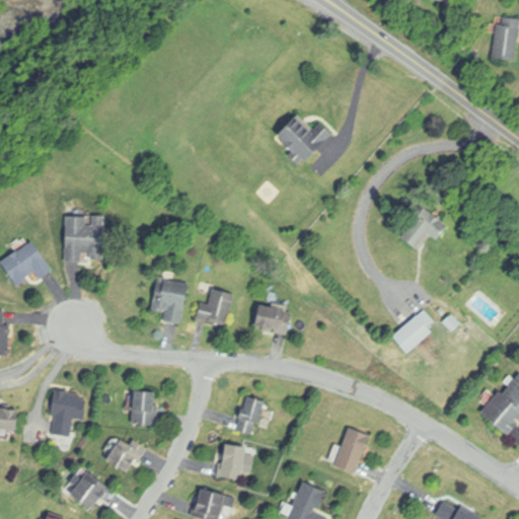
[(518,60),(518,18),(498,18),(497,60),(518,60)]
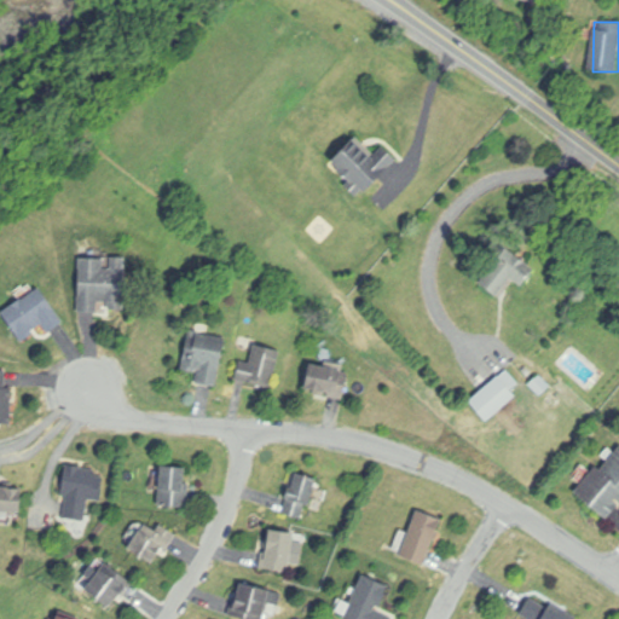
[(329,161),(356,134),(376,155),(383,146),(397,161),(365,194),(363,191),(357,197),(345,185),(350,181),(329,161)]
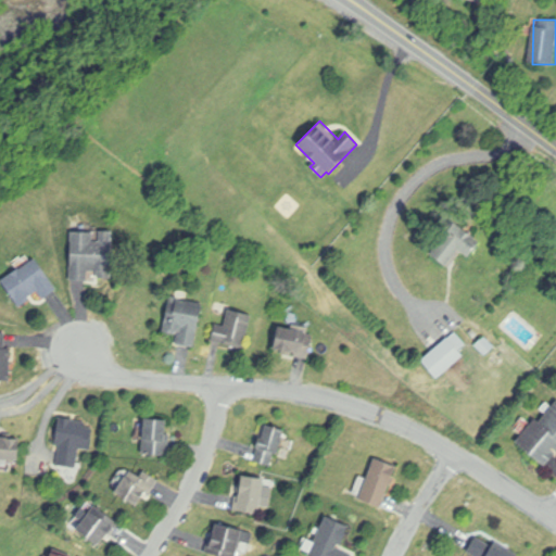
[(431,254),(455,222),(481,241),(468,258),(460,252),(450,267),(431,254)]
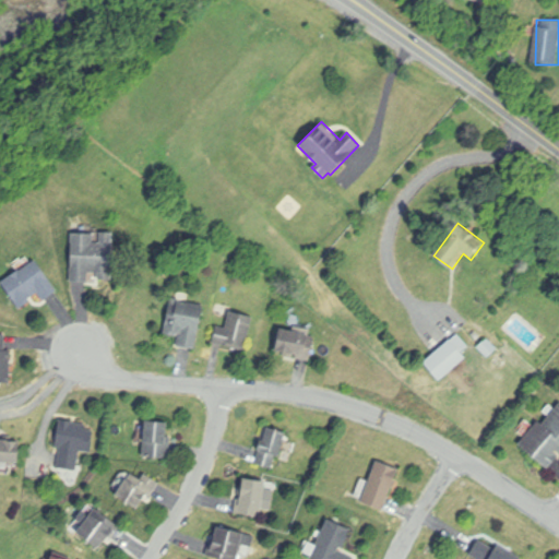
[(71,233),(95,233),(95,244),(100,244),(100,233),(114,233),(113,281),(99,281),(99,273),(88,273),(88,283),(70,283),(71,233)]
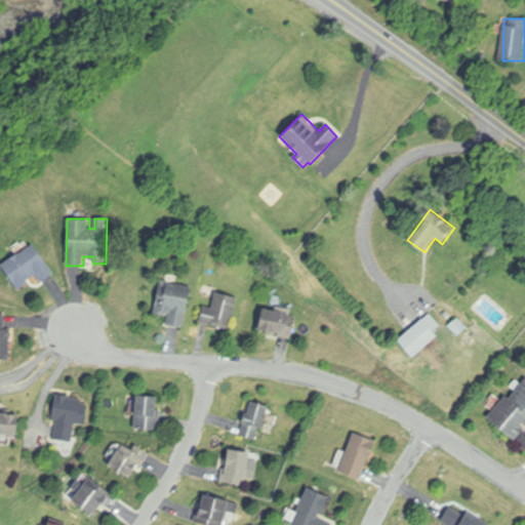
[(1,266),(34,242),(56,275),(41,285),(36,276),(25,284),(27,286),(19,291),(1,266)]
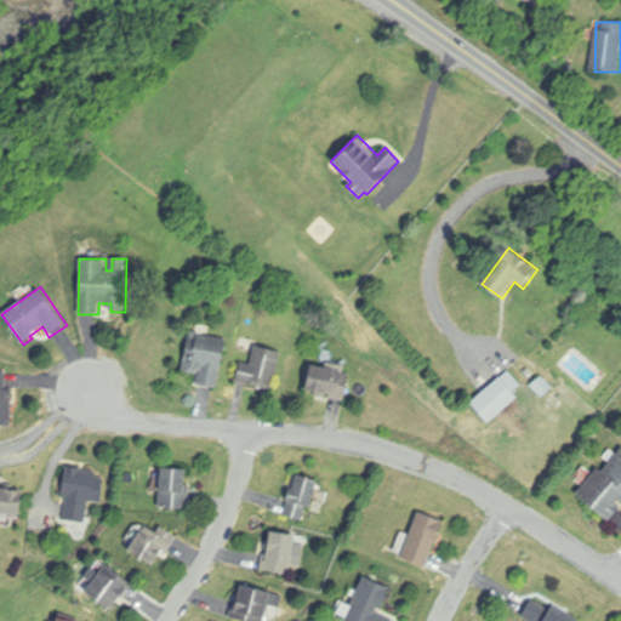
[(182,371),(191,331),(199,332),(199,328),(229,334),(218,389),(198,385),(200,372),(195,371),(195,374),(182,371)]
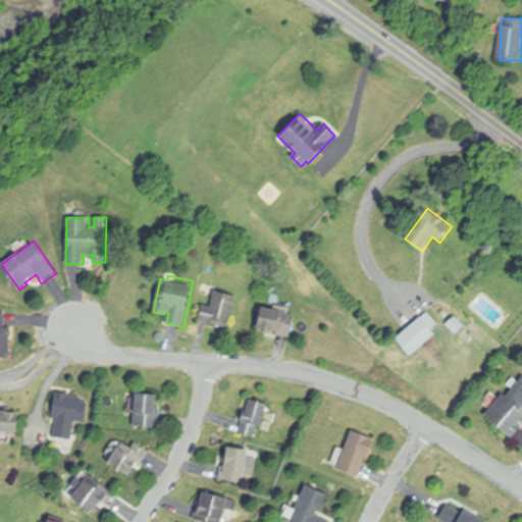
[(203,304),(211,306),(215,291),(238,297),(229,328),(199,320),(203,304)]
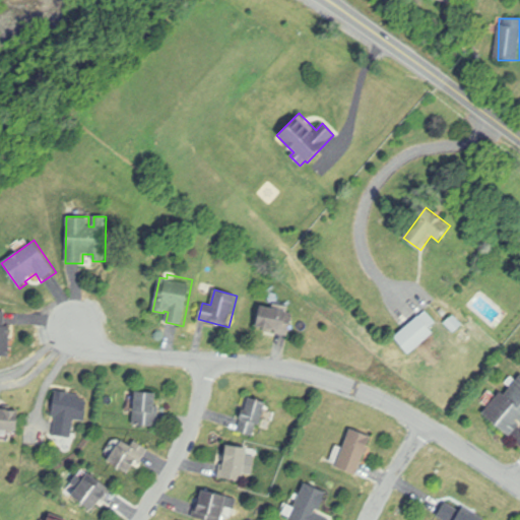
[(257,327),(261,306),(282,309),(282,312),(288,313),(287,314),(293,315),(289,336),(276,334),(277,330),(257,327)]
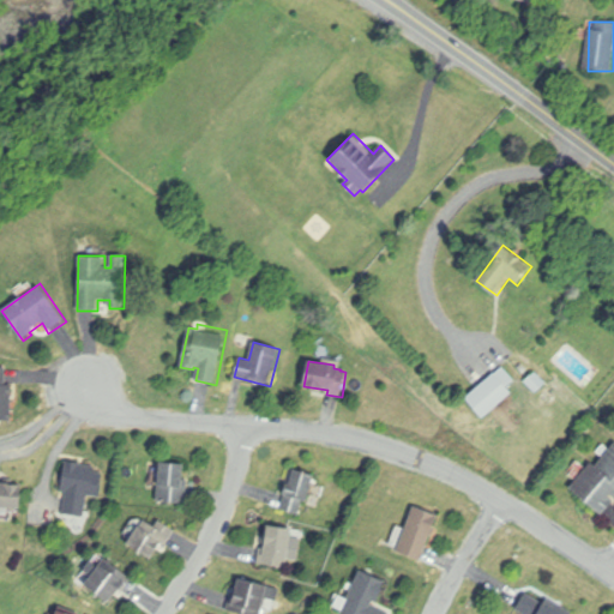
[(0,368),(6,368),(6,386),(12,386),(12,421),(0,421),(0,368)]
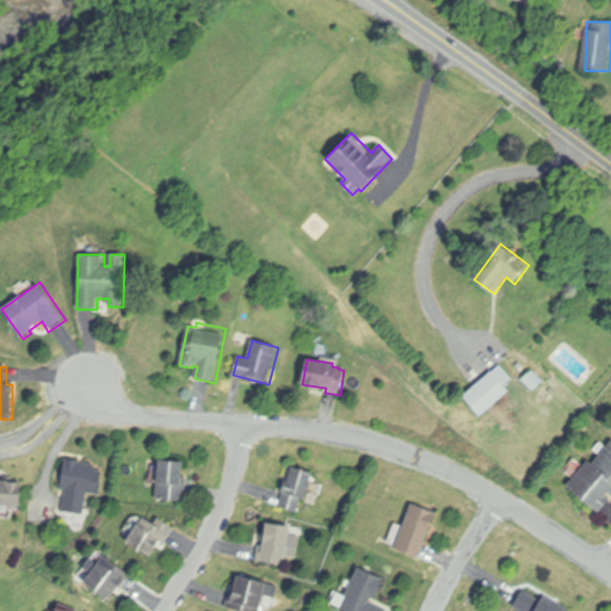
[(463,396),(493,370),(511,392),(481,417),(463,396)]
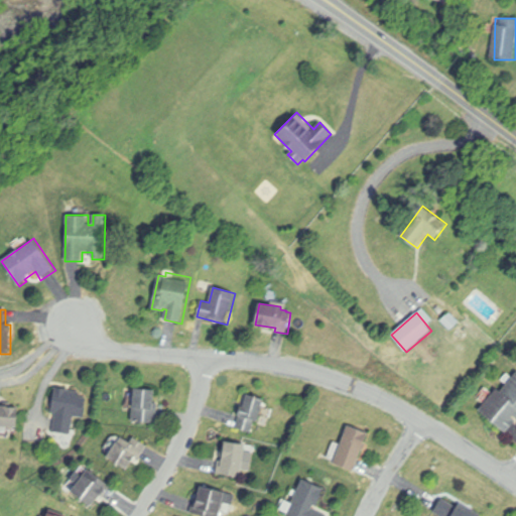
[(440,320),(448,312),(460,323),(452,331),(440,320)]
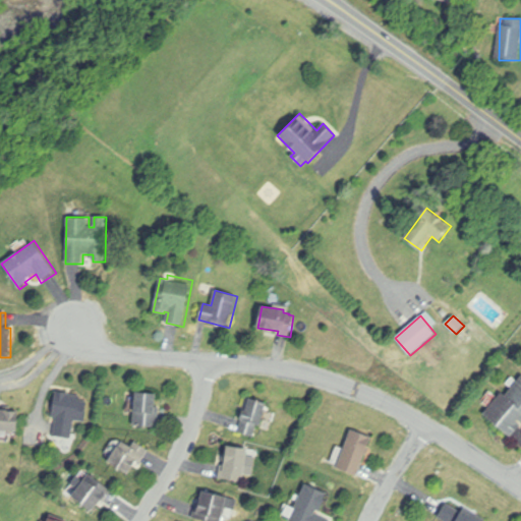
[(520,377),(520,426),(512,438),(484,415),(504,392),(507,395),(520,377)]
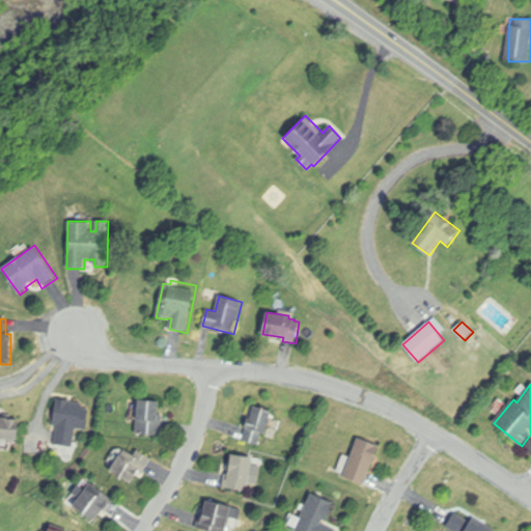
[(55,444),(57,427),(52,426),(56,397),(72,399),(71,402),(83,404),(83,407),(90,408),(86,430),(76,428),(73,447),(55,444)]
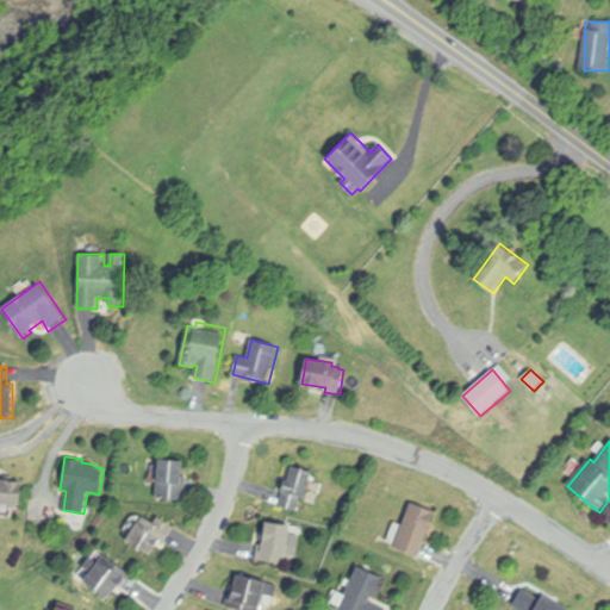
[(159,459),(184,460),(182,477),(187,477),(186,502),(155,499),(159,459)]
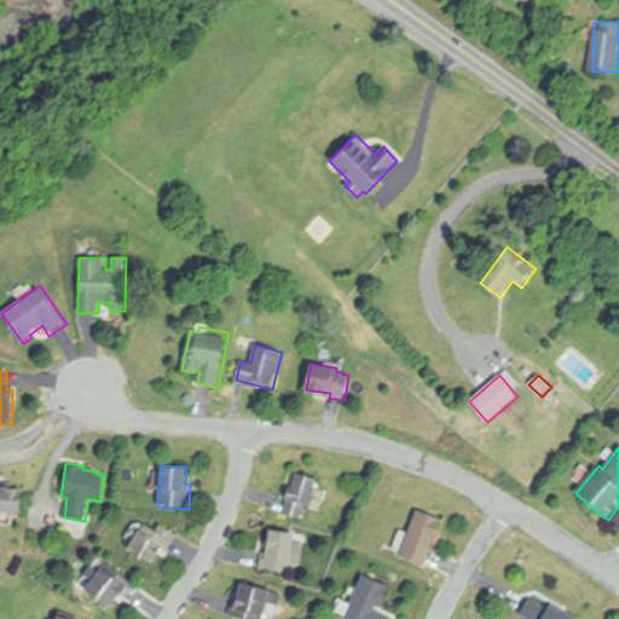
[(295,473),(318,480),(310,508),(307,507),(304,520),(283,515),(295,473)]
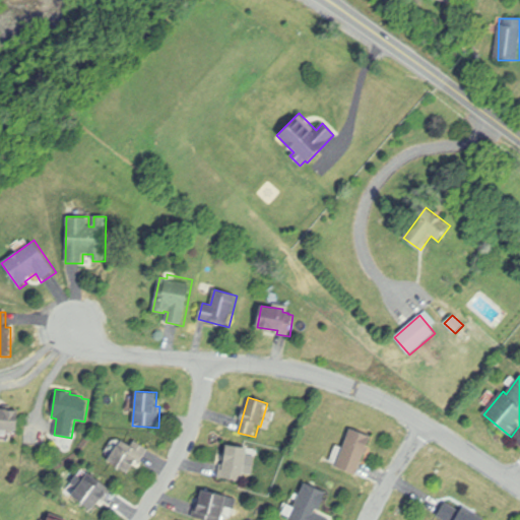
[(0,430),(0,403),(2,404),(2,408),(19,409),(18,432),(0,430)]
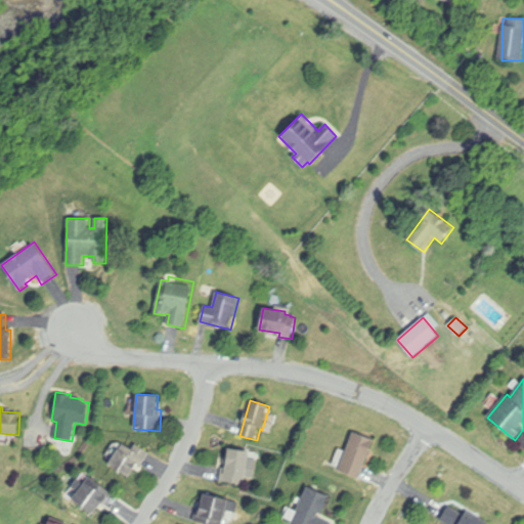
[(354,432),(375,440),(359,479),(339,471),(354,432)]
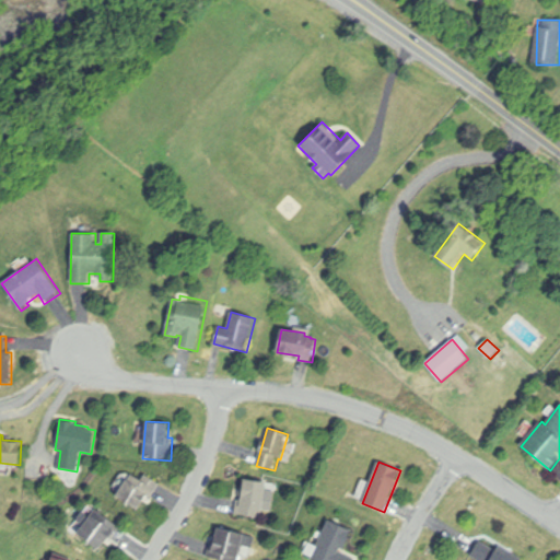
[(116,497),(138,511),(147,497),(152,500),(162,485),(147,475),(143,481),(131,474),(116,497)]
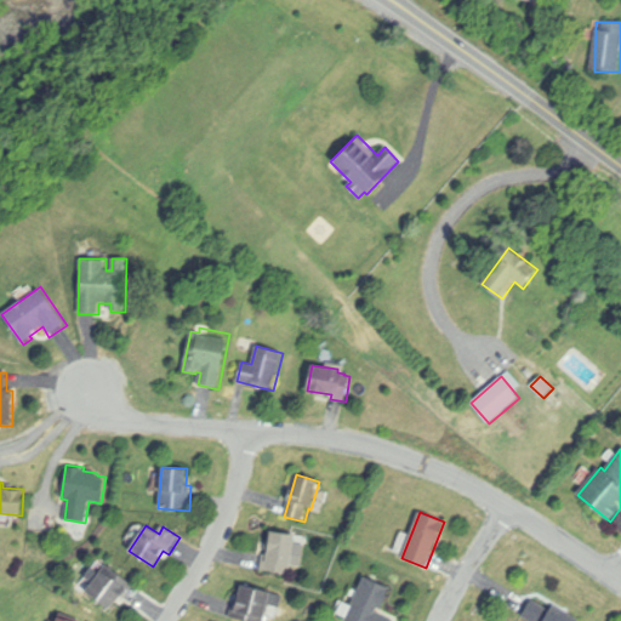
[(271,530),(296,535),(290,575),(261,571),(263,554),(267,554),(271,530)]
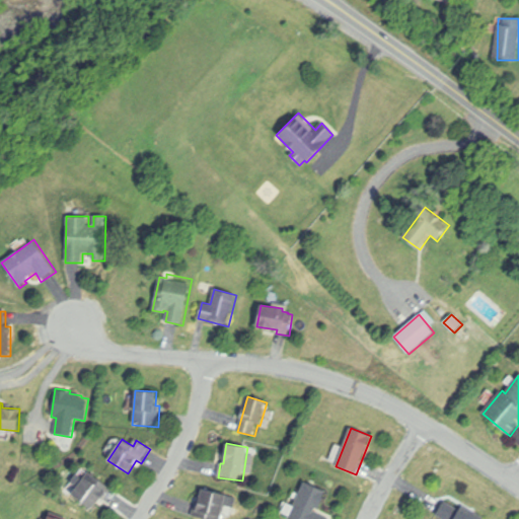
[(91,512),(100,499),(103,501),(113,489),(88,471),(70,497),(91,512)]
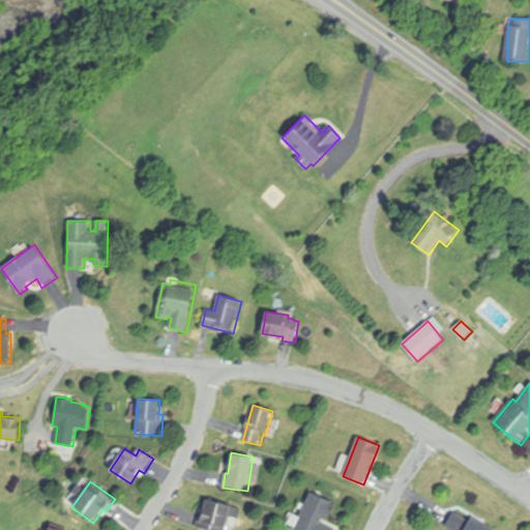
[(293,529),(312,490),(334,500),(326,520),(323,519),(321,522),(337,529),(336,529),(293,529)]
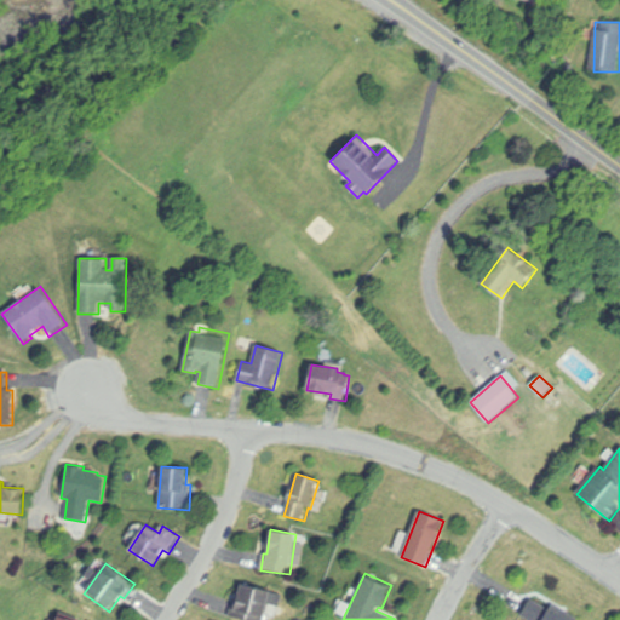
[(240,583),(285,593),(281,607),(269,603),(264,619),(245,619),(231,616),(240,583)]
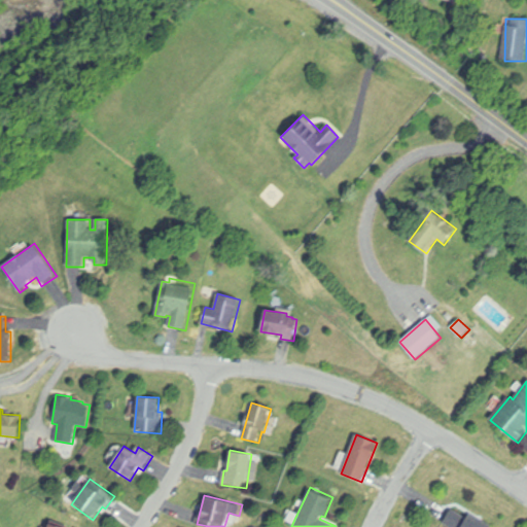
[(452,508),(467,518),(468,517),(488,526),(446,526),(443,525),(452,508)]
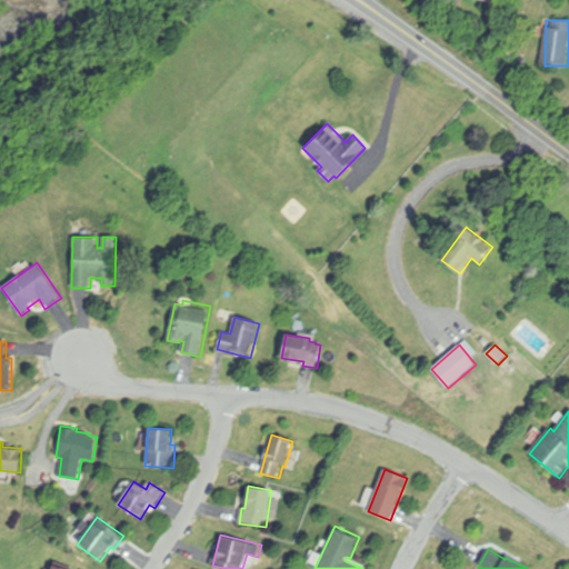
All buildings are outlined.
